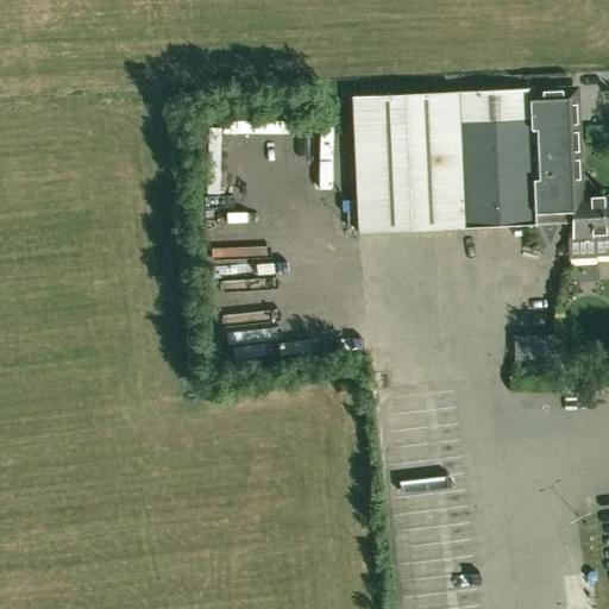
[(527,95),(528,95),(527,89),(353,95),(357,231),(533,225),(533,224),(572,221),(573,238),(608,236),(608,196),(578,198),(575,129),(529,131),(527,95)]
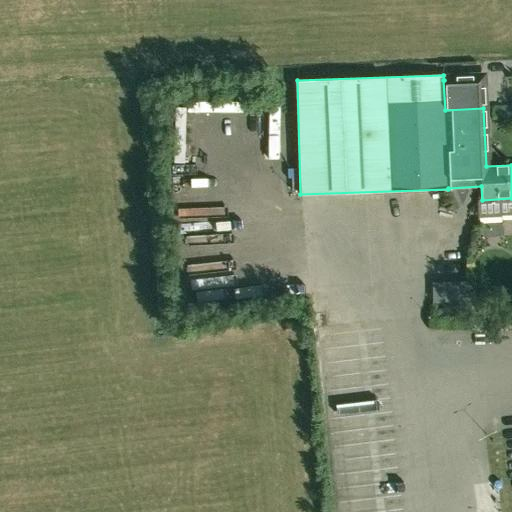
[(445,110),(483,108),(481,78),(444,80),(443,80),(445,110)]
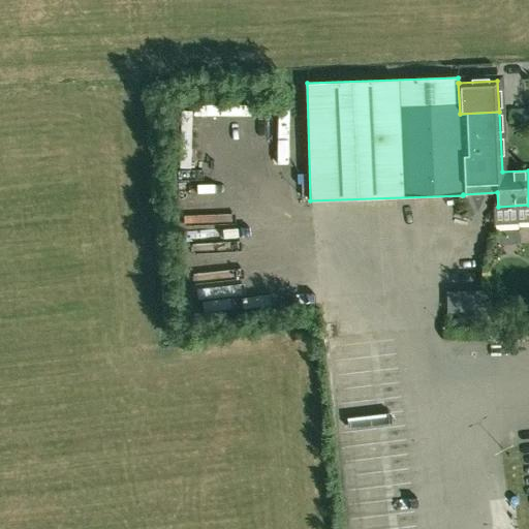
[(229,150),(241,150),(239,99),(227,99),(229,150)]
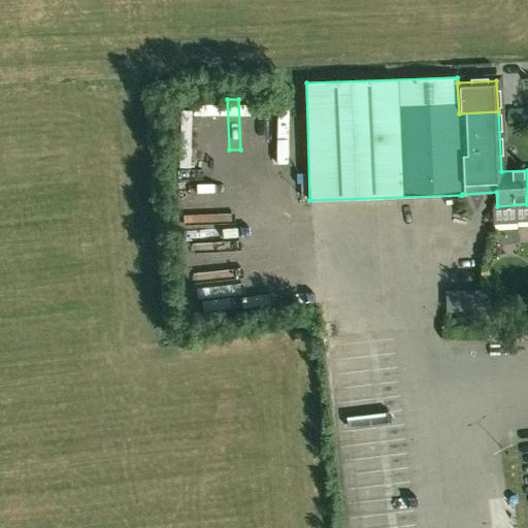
[(284,105),(271,105),(271,137),(268,137),(267,159),(284,159),(284,105)]
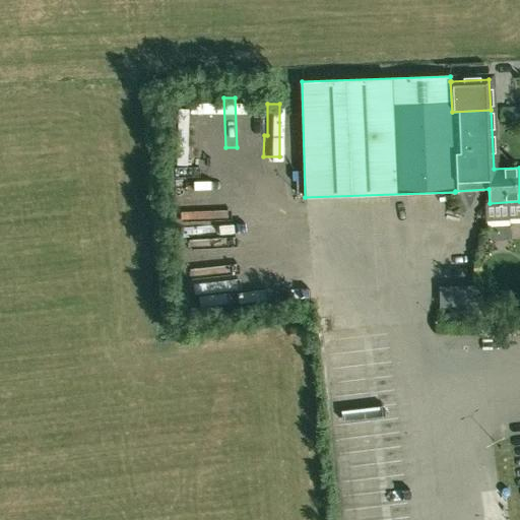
[(452,257),(470,254),(468,242),(450,245),(452,257)]
